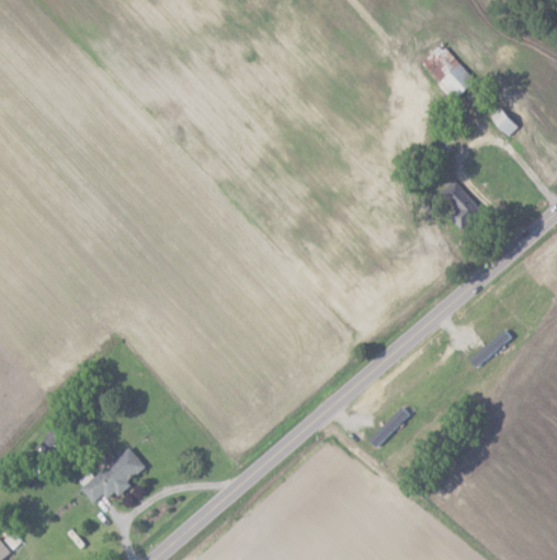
[(470,92),(453,49),(444,53),(443,48),(424,56),(444,103),(470,92)]
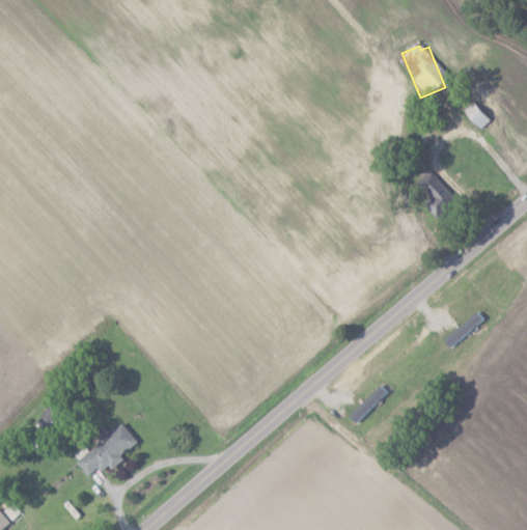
[(482,129),(495,112),(477,100),(465,115),(482,129)]
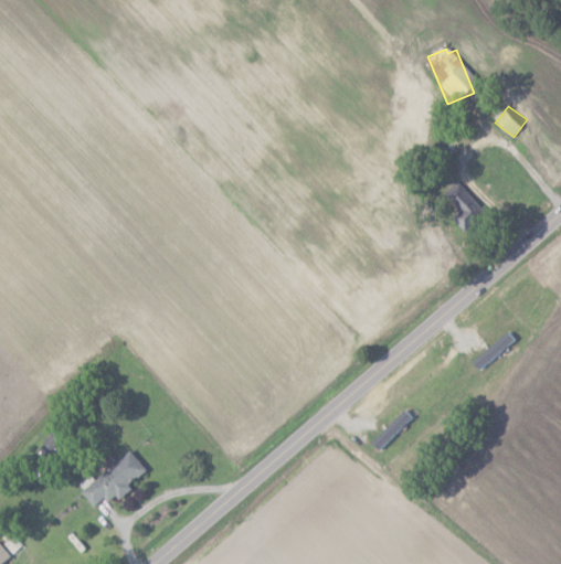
[(463,194),(457,189),(447,198),(454,204),(444,214),(462,231),(477,214),(459,198),(463,194)]
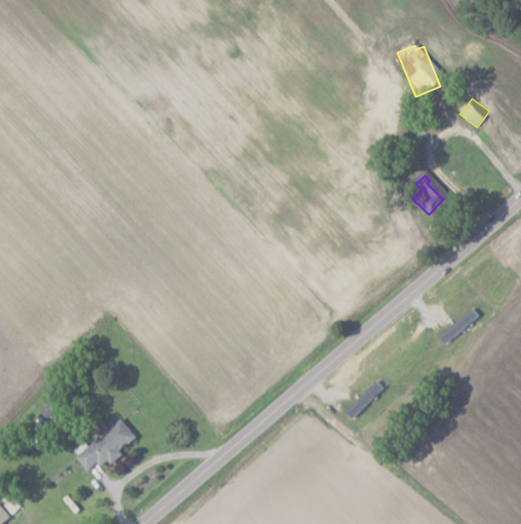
[(88,470),(97,462),(103,470),(122,453),(119,450),(136,437),(121,419),(87,447),(83,442),(72,451),(88,470)]
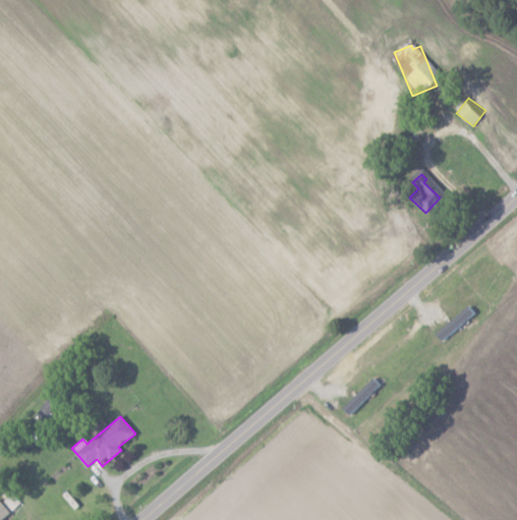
[(5,519),(11,515),(0,501),(0,519),(5,519)]
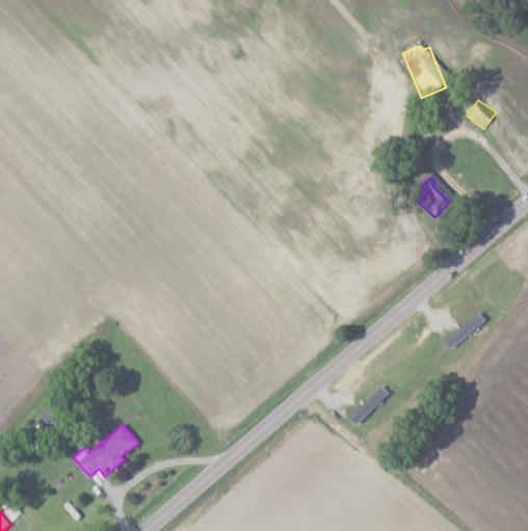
All buildings are outlined.
